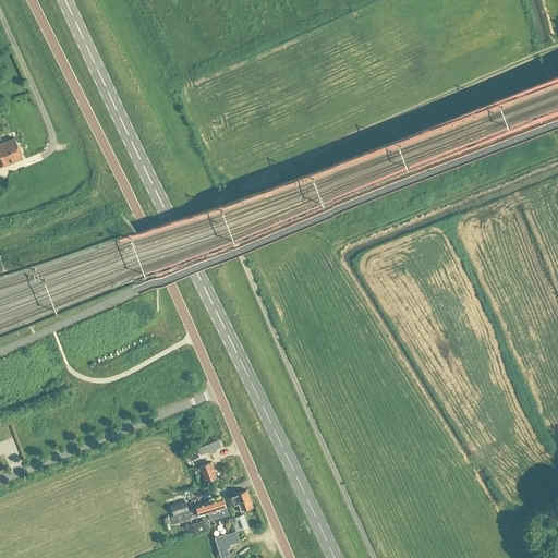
[(0,166),(22,158),(14,137),(0,143),(0,166)]
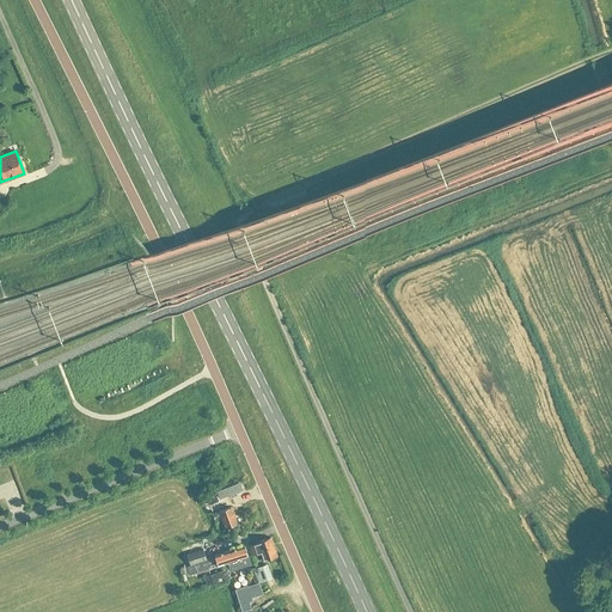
[(214,522),(218,531),(237,522),(230,506),(218,512),(221,519),(214,522)]
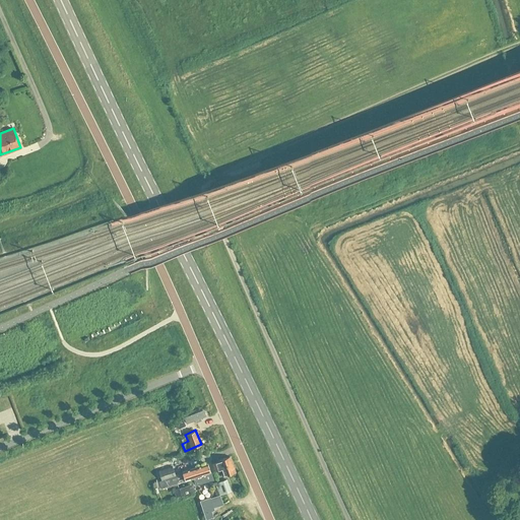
[(236,472),(230,455),(219,458),(219,461),(212,463),(214,471),(221,469),(223,476),(236,472)]
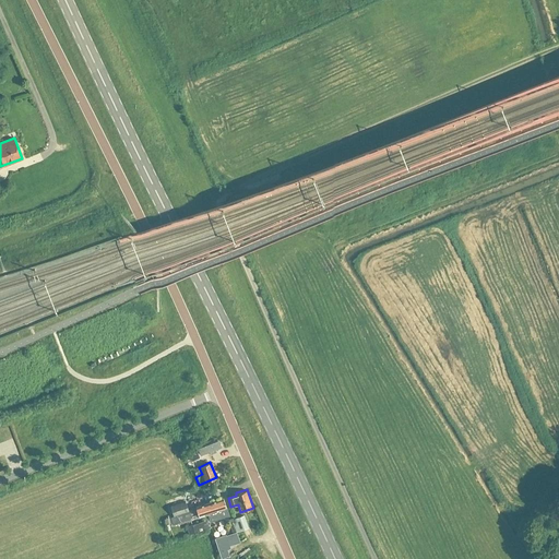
[(207,512),(211,521),(229,514),(226,508),(224,498),(195,508),(199,515),(207,512)]
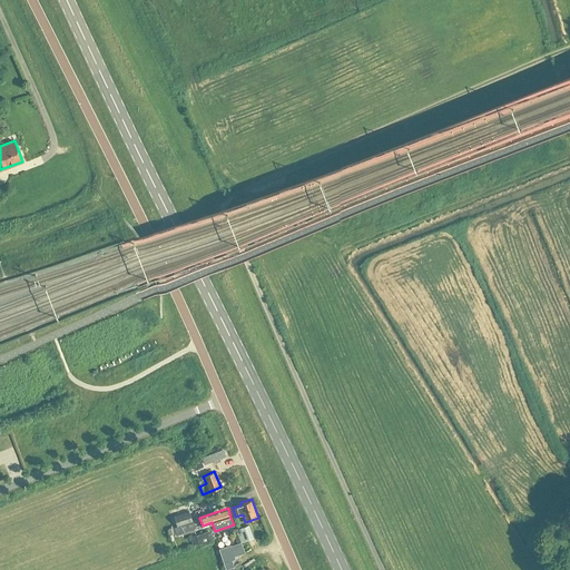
[(177,534),(195,529),(188,511),(174,516),(177,527),(168,529),(169,536),(176,533),(177,534)]
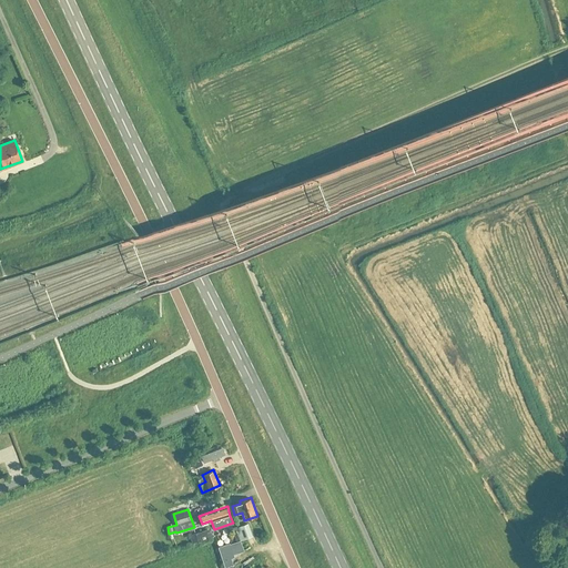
[(240,540),(252,536),(247,523),(237,526),(239,530),(236,531),(240,540)]
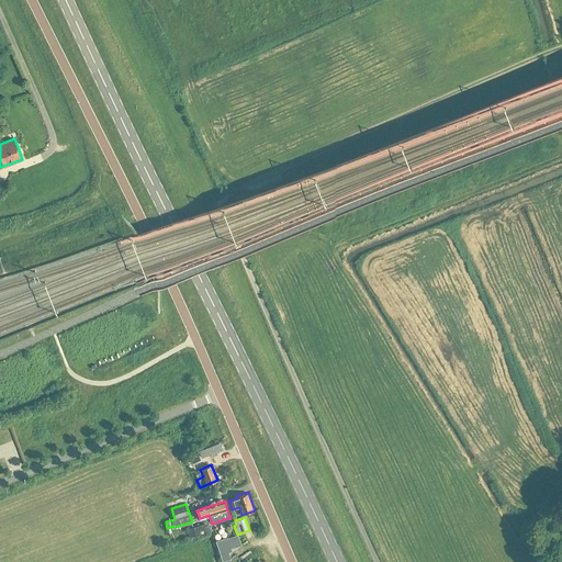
[(195,536),(211,530),(208,523),(193,527),(195,536)]
